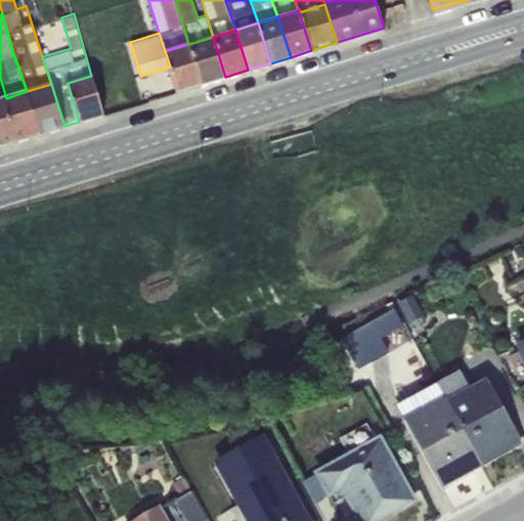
[(213,37),(189,44),(203,84),(225,77),(213,37)]
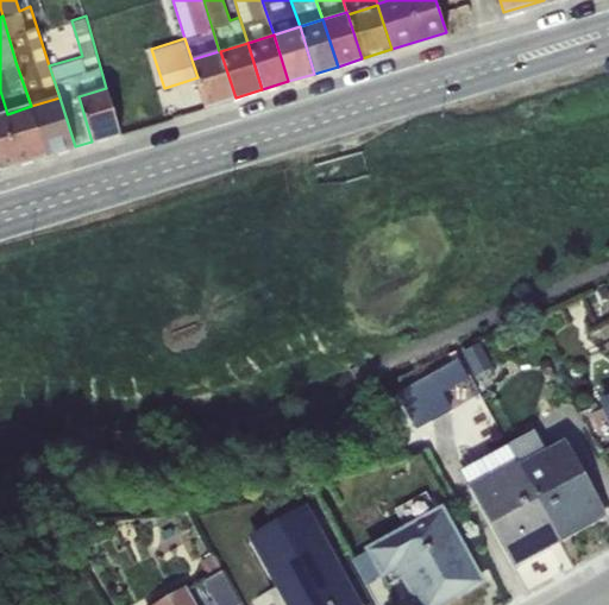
[(219,51),(192,60),(198,77),(206,106),(236,98),(220,51),(219,51)]
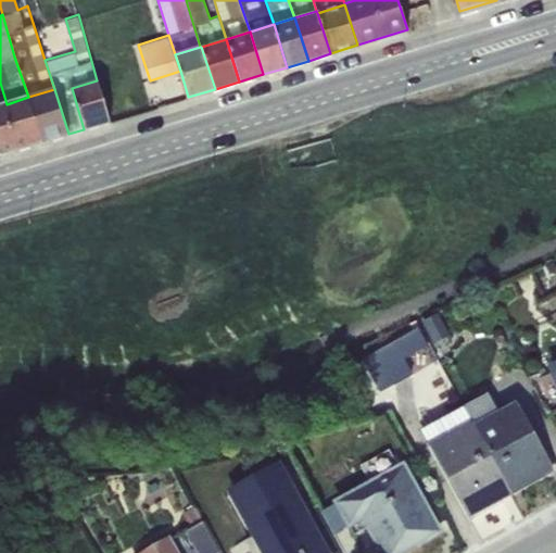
[(97,79),(97,80),(72,88),(84,129),(110,122),(97,79)]
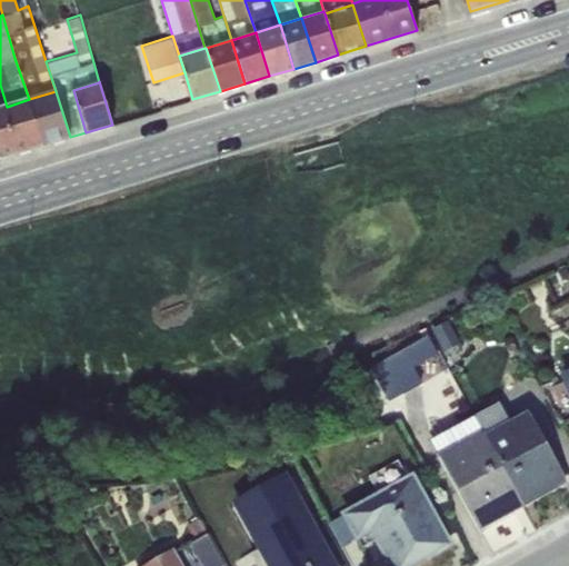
[(56,91),(29,99),(42,146),(70,137),(56,91)]
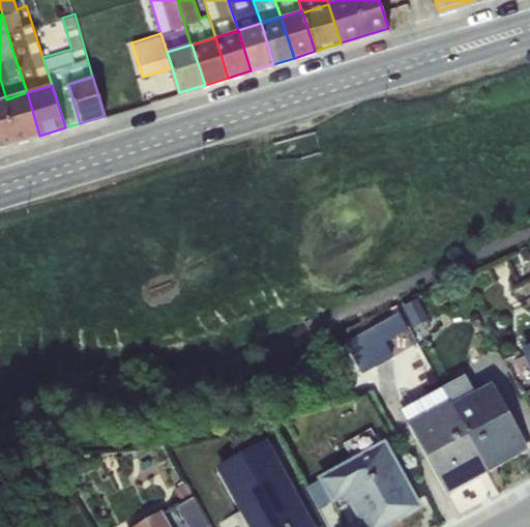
[(6,99),(0,100),(0,145),(0,147),(39,136),(27,92),(6,99)]
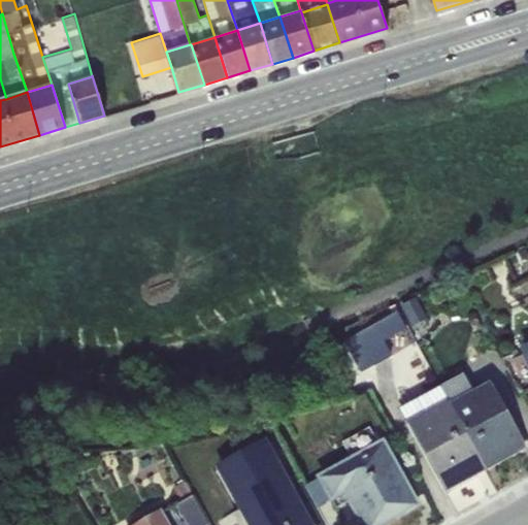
[(527,254),(525,247),(518,250),(521,258),(527,255),(527,254)]
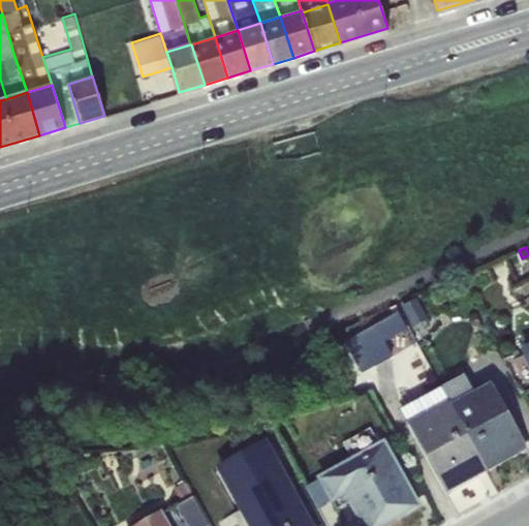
[(416,296),(402,303),(413,326),(428,318),(416,296)]
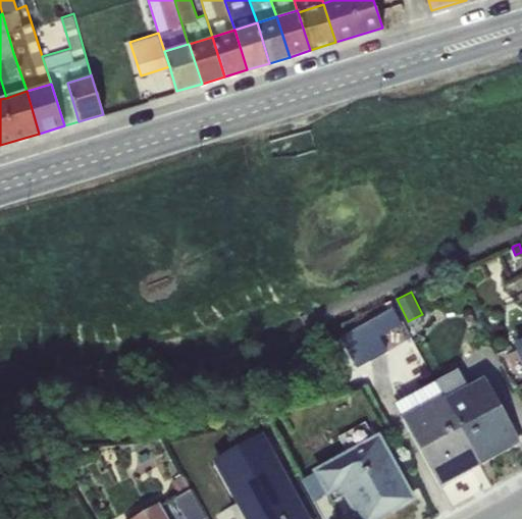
[(393,306),(341,334),(357,365),(387,348),(380,333),(402,321),(393,306)]
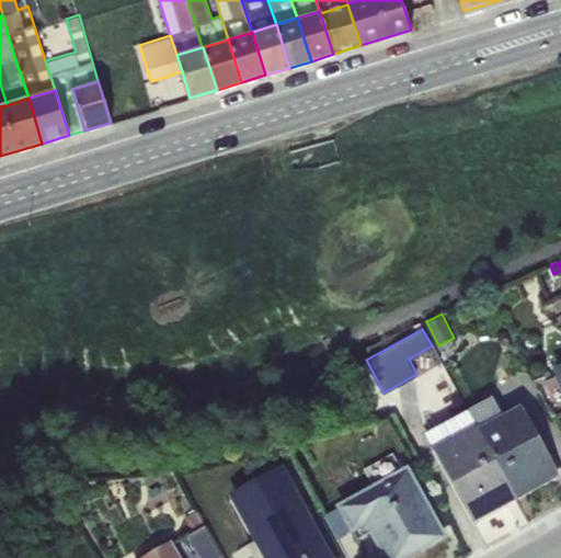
[(536,379),(553,414),(560,410),(560,363),(553,366),(556,371),(536,379)]
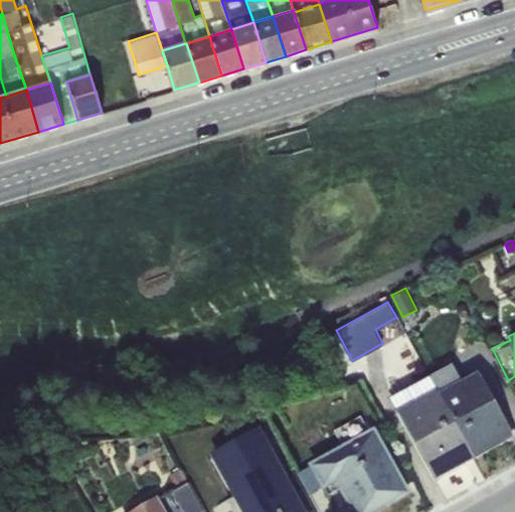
[(453,362),(430,374),(473,455),(511,434),(477,370),(462,378),(453,362)]
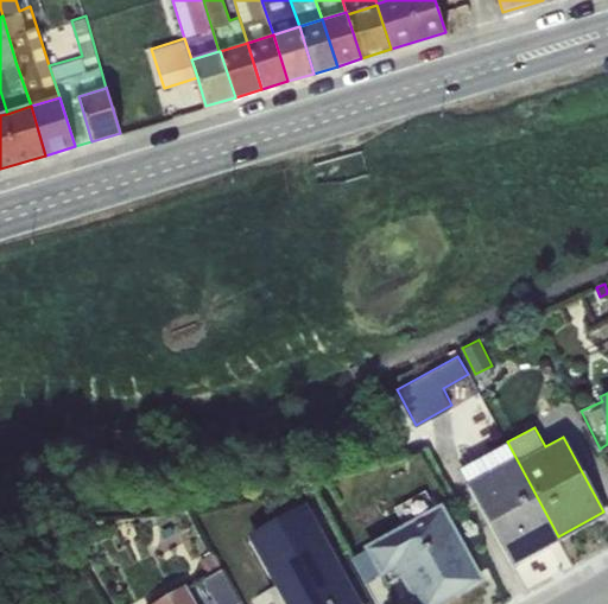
[(507,442),(461,466),(512,561),(558,536),(507,442)]
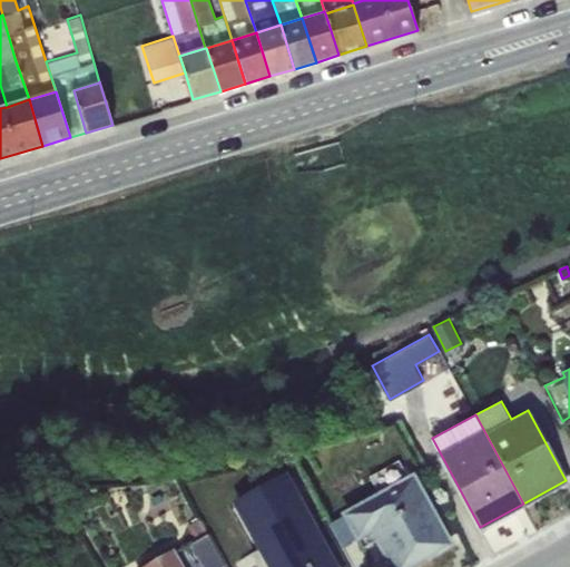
[(379,491),(408,475),(399,459),(370,475),(379,491)]
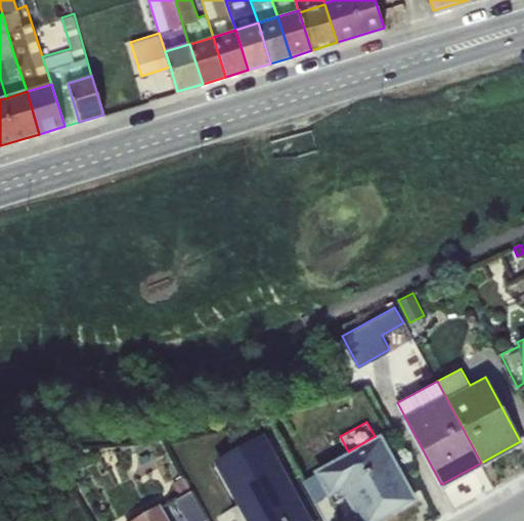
[(348,451),(312,471),(328,497),(331,496),(334,501),(347,493),(361,520),(375,520),(403,505),(398,495),(409,489),(379,434),(375,436),(348,451)]
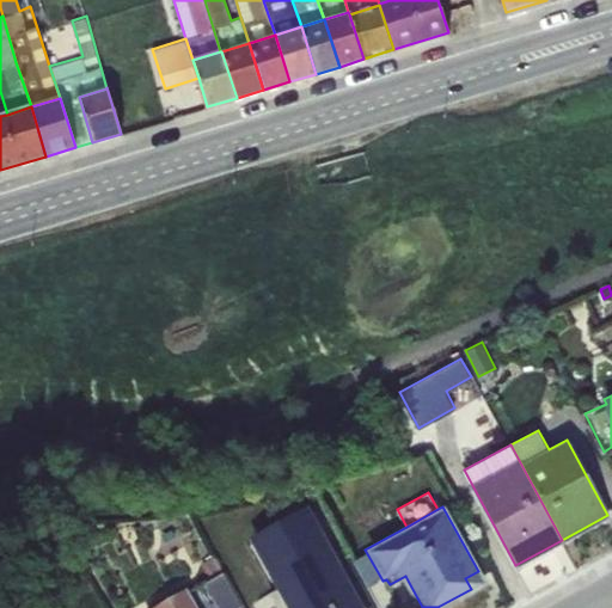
[(305,508),(252,536),(292,607),(355,607),(360,606),(350,589),(305,508)]
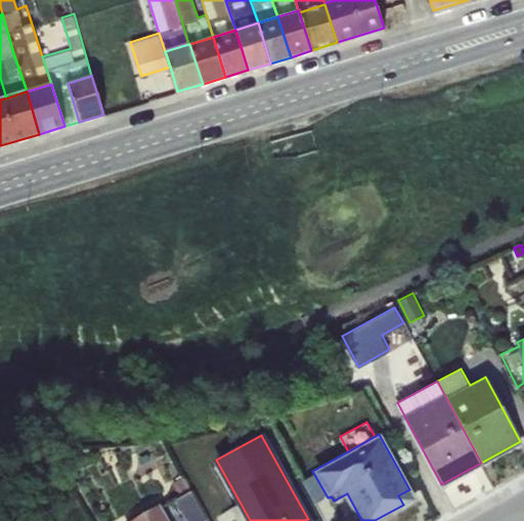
[(178,492),(128,520),(201,520),(208,518),(184,476),(172,482),(178,492)]
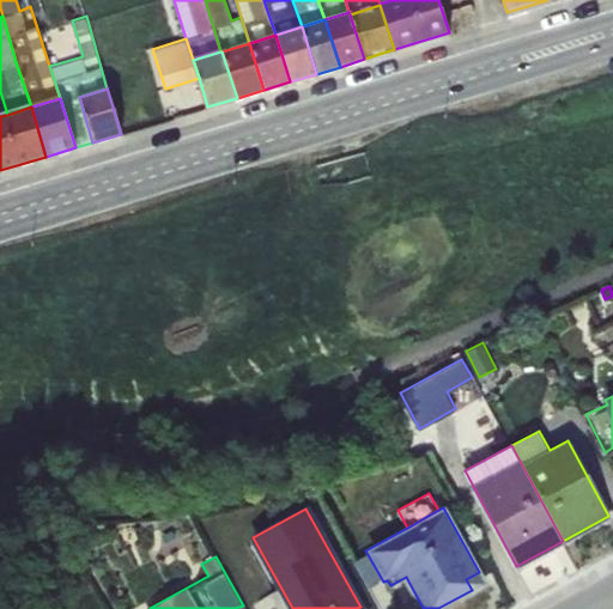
[(479,572),(466,579),(472,590),(484,583),(479,572)]
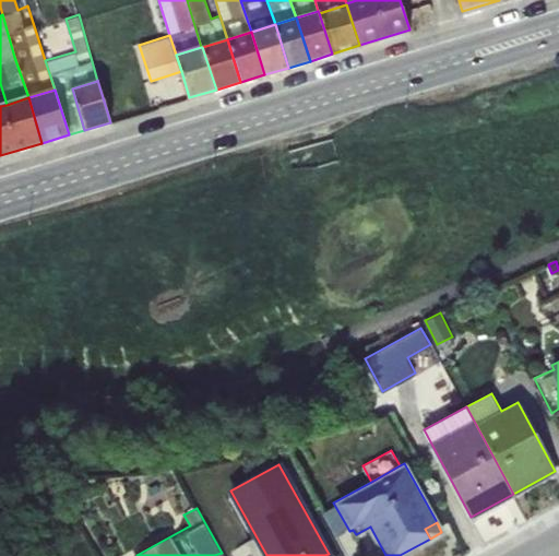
[(332,555),(322,537),(320,539),(329,554),(324,555),(332,555)]
